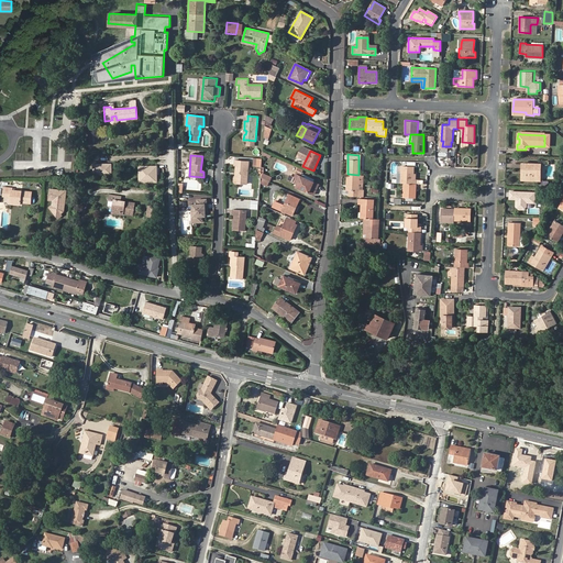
[(253,157),(253,166),(262,166),(262,157),(253,157)]
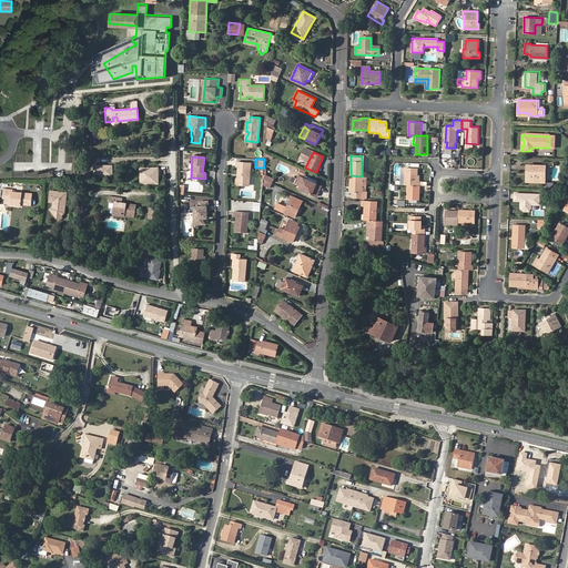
[(237,179),(236,183),(236,185),(250,185),(252,163),(237,162),(236,166),(239,168),(237,173),(240,173),(240,178),(237,178),(237,179)]
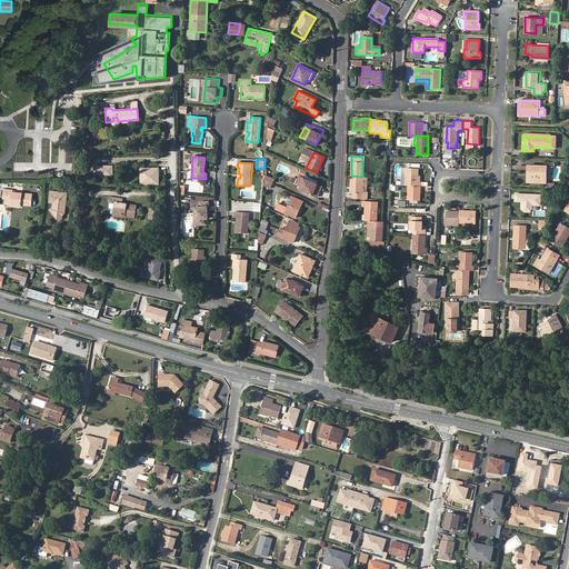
[(115,167),(89,166),(89,177),(115,178),(115,167)]
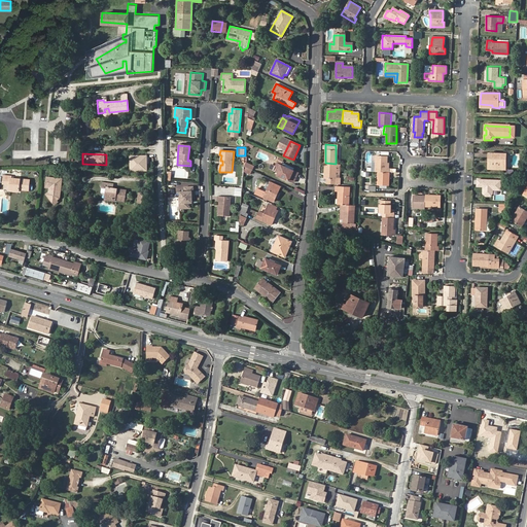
[(489,153),(489,159),(491,160),(491,170),(502,170),(502,160),(505,160),(506,154),(489,153)]
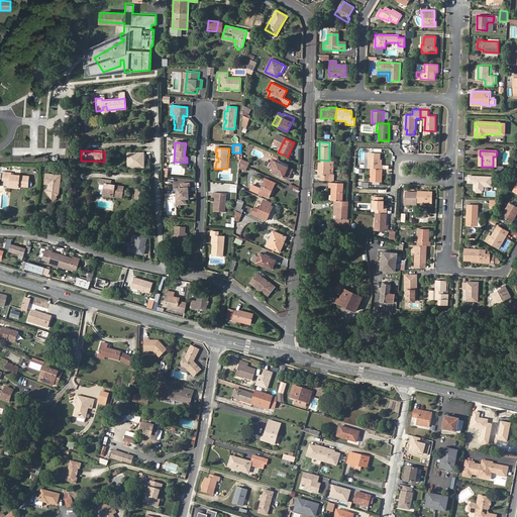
[(143,152),(127,152),(127,168),(144,167),(143,152)]
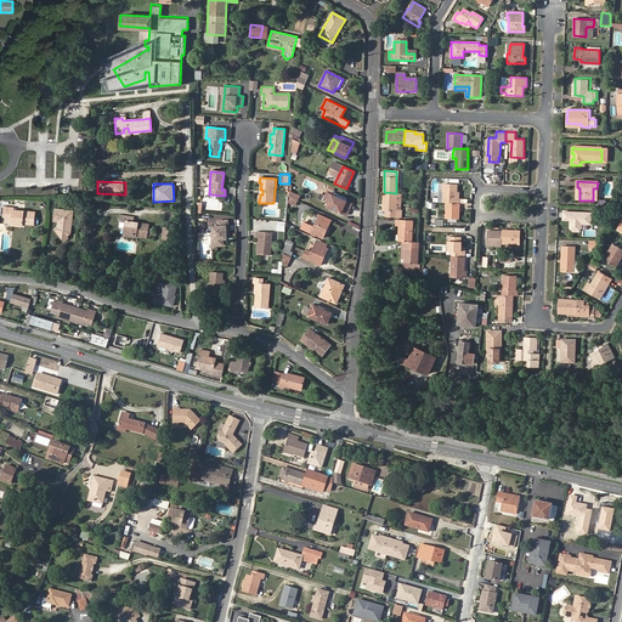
[(447,203),(461,203),(461,197),(457,197),(458,184),(445,184),(444,203),(447,203)]
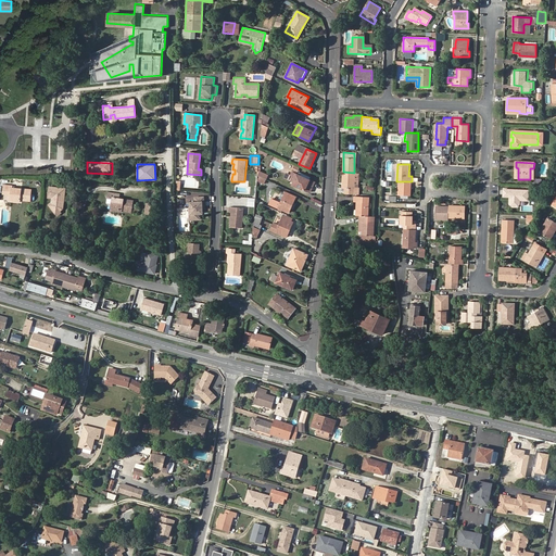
[(306,178),(307,176),(299,172),(298,175),(293,173),(291,172),(290,175),(286,173),(285,177),(288,179),(290,180),(291,178),(294,179),(292,184),(310,191),(314,182),(310,179),(306,178)]
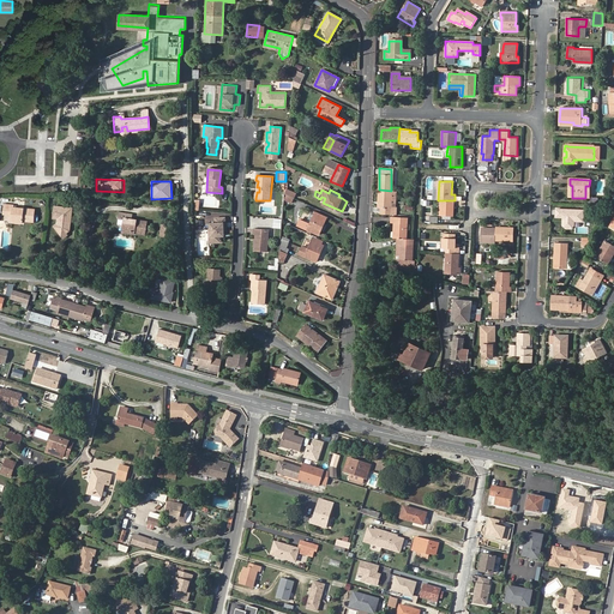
[(381,209),(381,214),(393,215),(393,208),(395,208),(395,191),(391,191),(379,190),(379,209),(381,209)]
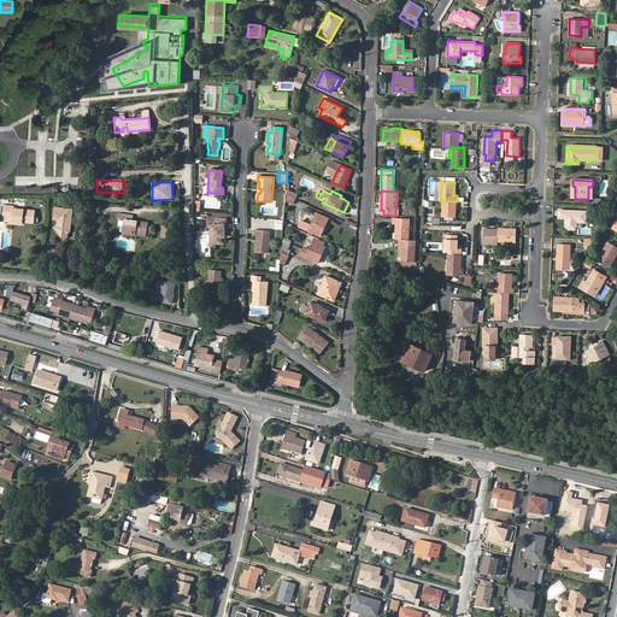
[(457,217),(457,201),(444,201),(442,217),(457,217)]
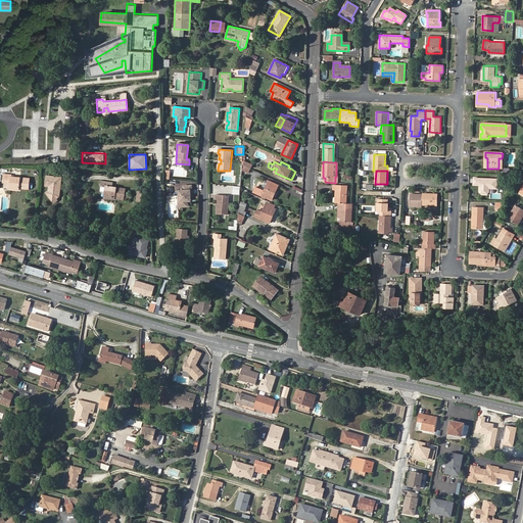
[(10,184),(10,190),(19,190),(19,188),(29,188),(29,180),(29,178),(18,178),(10,178),(10,176),(3,176),(3,183),(10,184)]
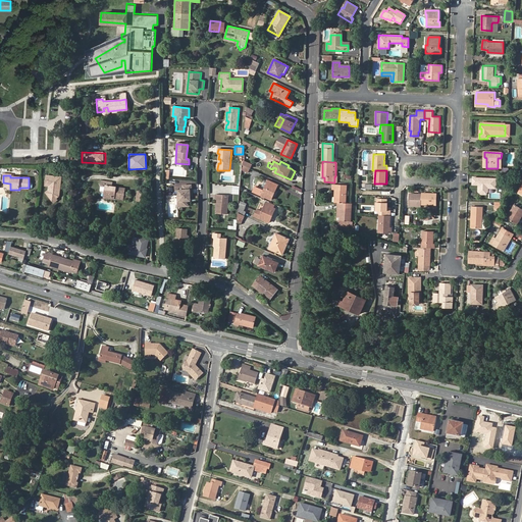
[(61,177),(47,176),(46,187),(50,187),(49,191),(47,193),(52,199),(55,197),(56,198),(58,196),(59,190),(58,190),(58,188),(60,188),(61,177)]
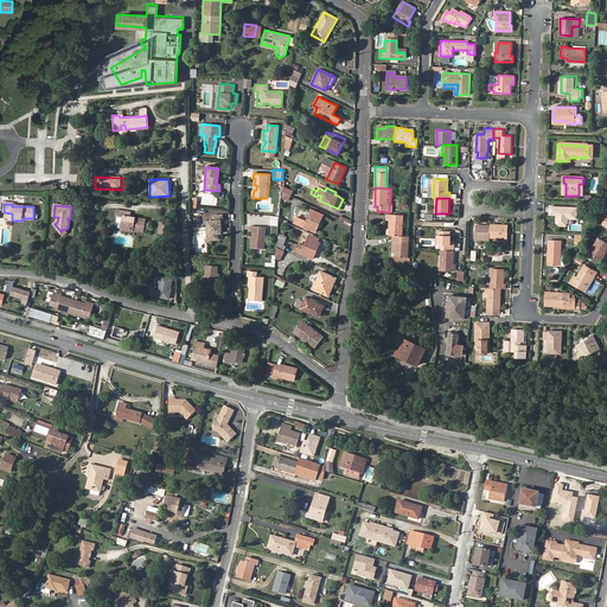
[(567,224),(567,219),(576,219),(576,208),(549,206),(549,215),(556,215),(556,218),(558,218),(558,219),(556,221),(560,225),(564,225),(567,224)]
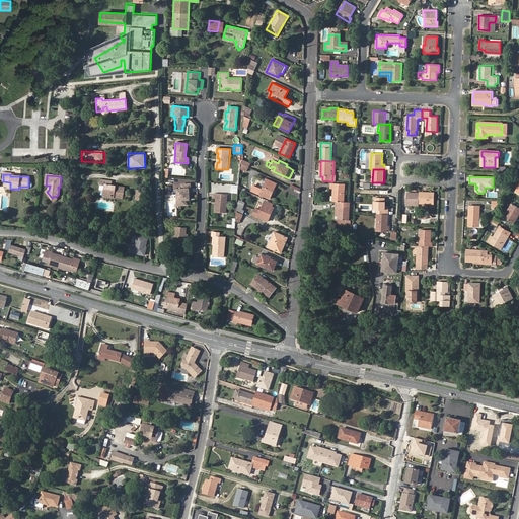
[(123,198),(124,192),(122,192),(123,187),(110,184),(110,180),(100,179),(99,184),(98,190),(99,191),(103,192),(103,196),(113,198),(114,196),(123,198)]
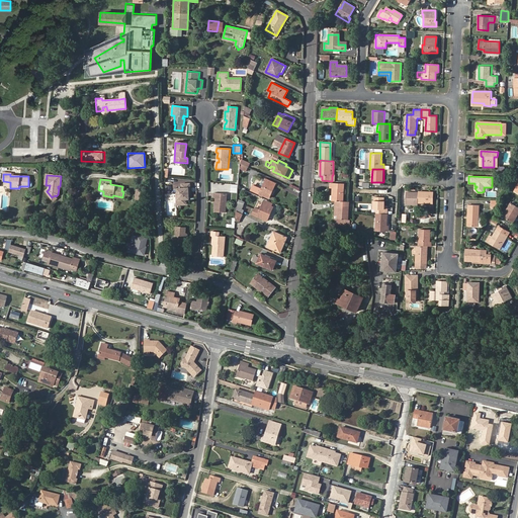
[(266,179),(265,180),(261,188),(258,187),(253,184),(251,189),(268,197),(275,183),(266,179)]
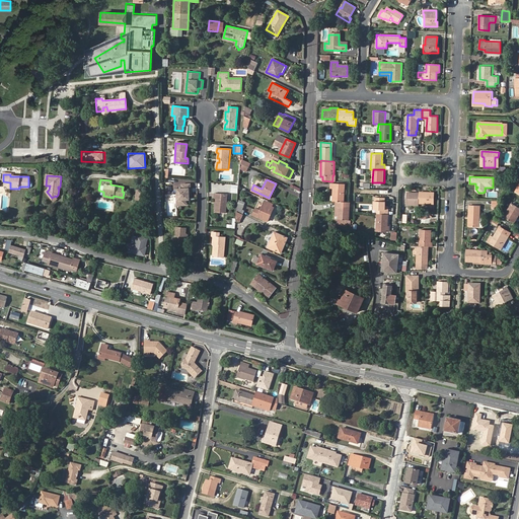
[(178,183),(178,189),(179,199),(180,199),(180,205),(188,205),(188,199),(191,199),(191,194),(191,191),(193,191),(193,183),(178,183)]
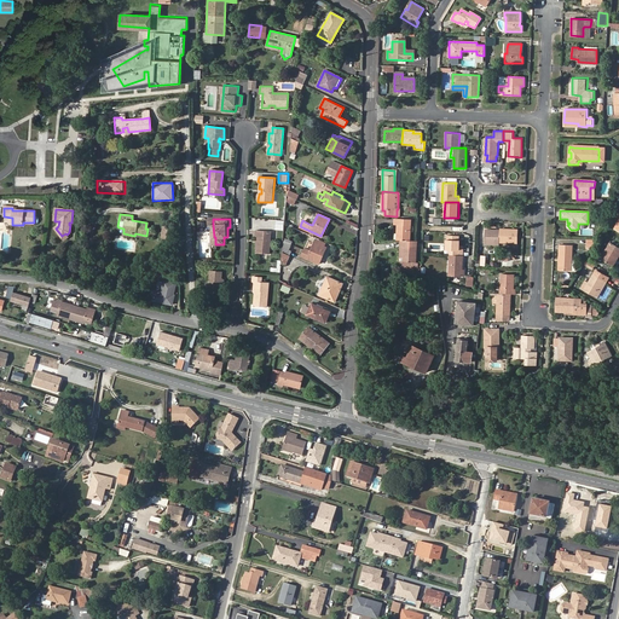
[(398,225),(397,241),(401,241),(409,241),(410,219),(394,219),(393,225),(398,225)]
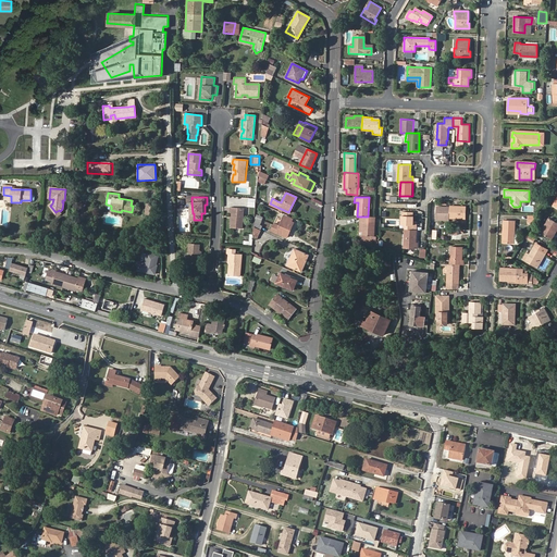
[(64,200),(62,200),(62,202),(63,202),(62,209),(60,211),(59,210),(56,212),(59,217),(62,214),(61,212),(63,210),(64,200)]
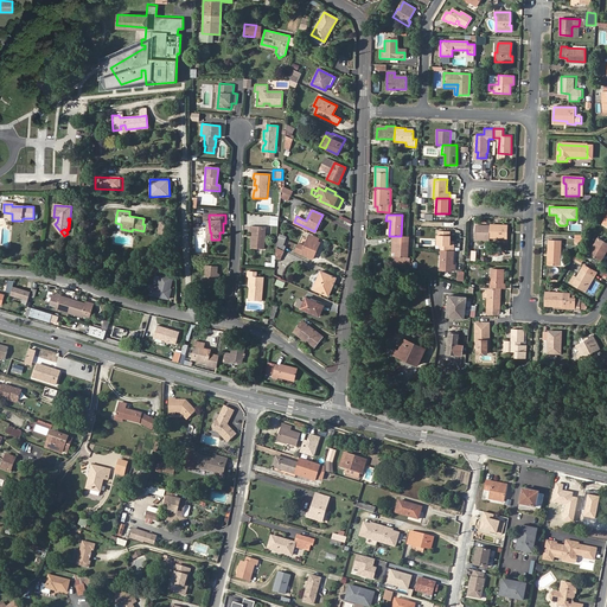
[(508,225),(490,224),(490,227),(489,238),(506,240),(508,225)]
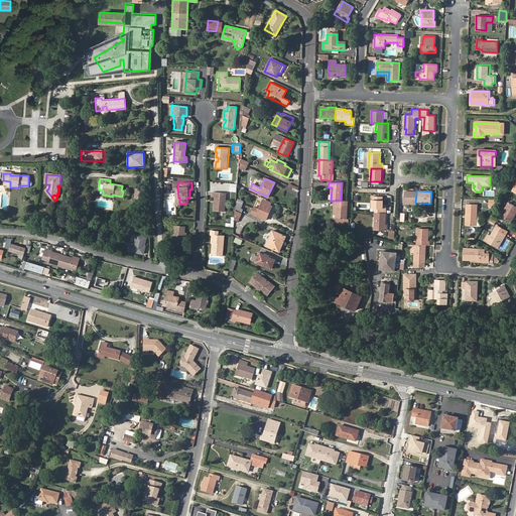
[(224,211),(226,192),(213,191),(212,197),(214,197),(213,210),(224,211)]
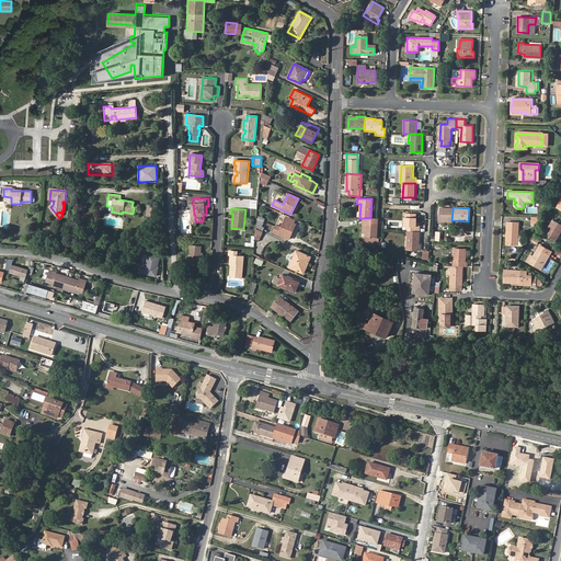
[(451,221),(451,220),(453,209),(439,208),(438,220),(451,221)]
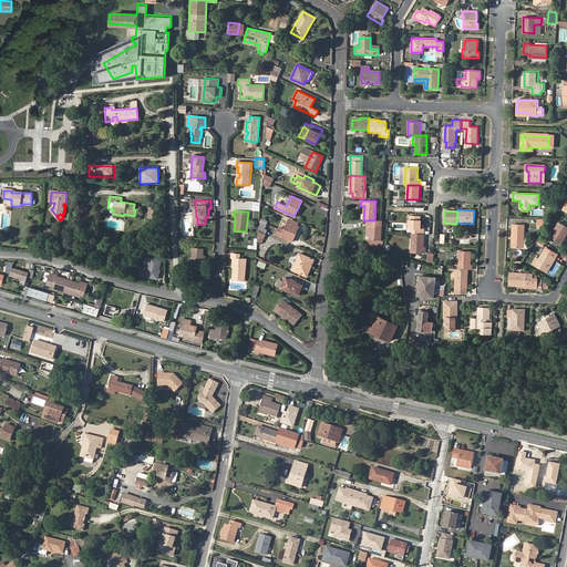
[(421,226),(421,216),(410,216),(410,229),(412,229),(412,234),(420,235),(423,235),(424,235),(424,227),(421,226)]
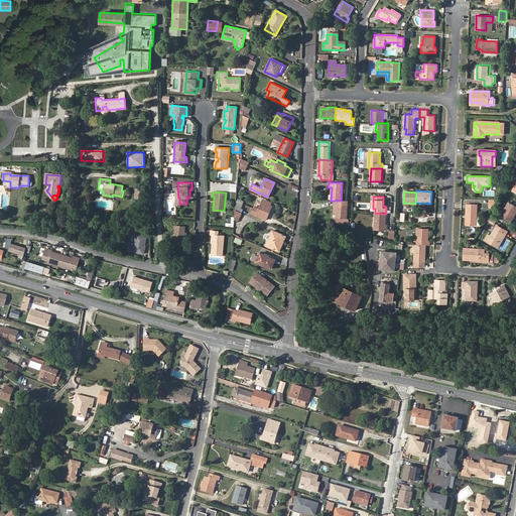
[(347,219),(348,202),(341,201),(335,201),(335,206),(338,206),(337,219),(338,219),(347,219)]
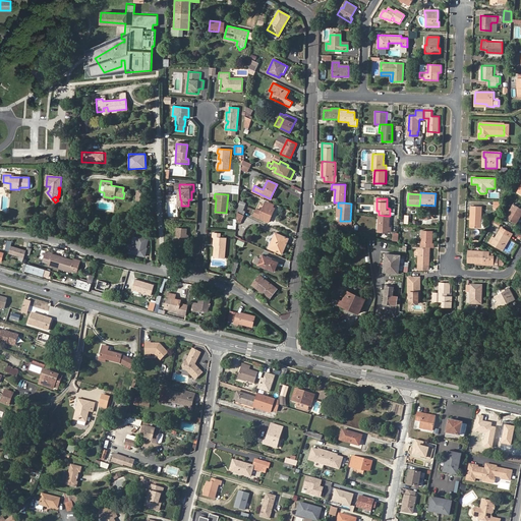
[(268,216),(273,207),(265,204),(261,211),(256,209),(253,215),(268,222),(270,217),(268,216)]
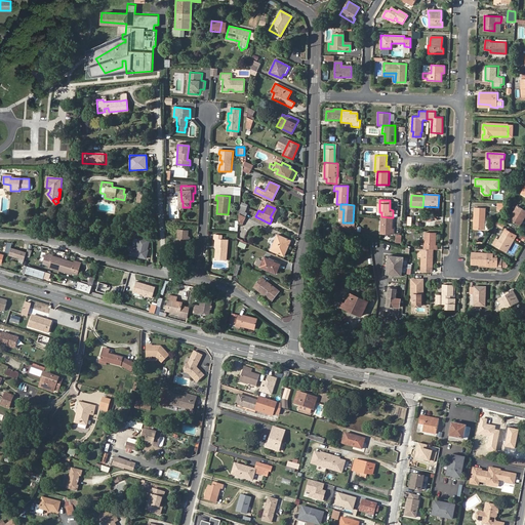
[(510,218),(520,225),(524,214),(524,208),(518,205),(510,218)]
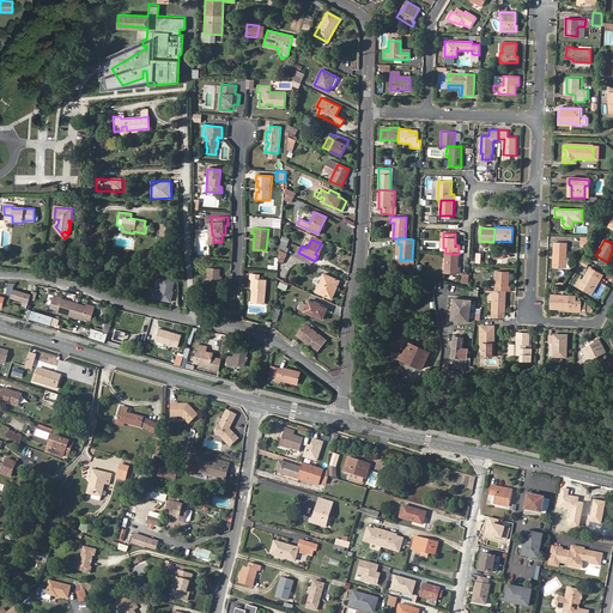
[(283,252),(286,253),(289,247),(286,246),(287,243),(281,241),(279,246),(279,249),(283,252)]
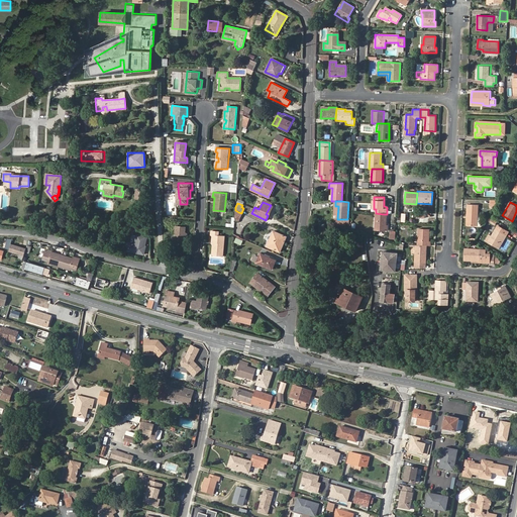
[(468,220),(468,226),(477,226),(481,226),(481,215),(478,215),(478,205),(469,204),(469,210),(467,209),(467,220),(468,220)]
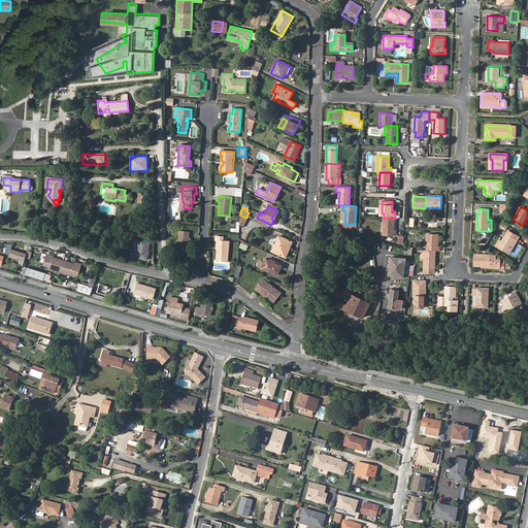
[(384,218),(383,236),(396,237),(396,232),(394,232),(394,219),(391,219),(384,218)]
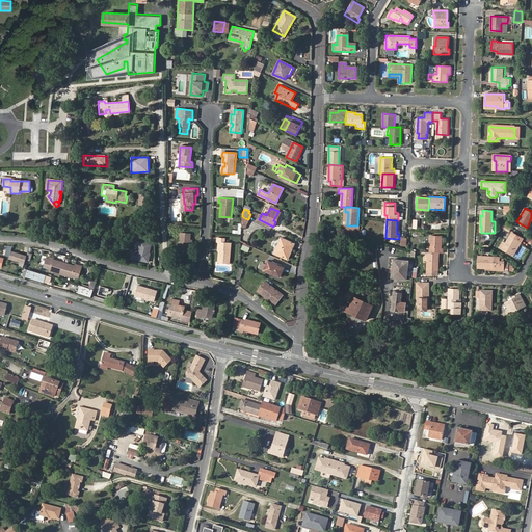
[(189,241),(189,238),(189,234),(179,233),(178,250),(187,250),(188,246),(191,244),(189,241)]
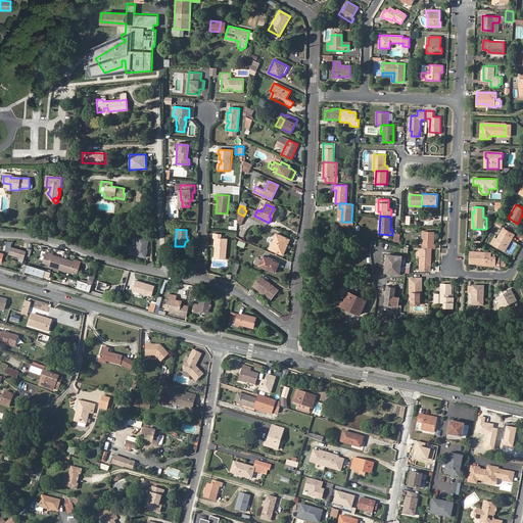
[(423,232),(422,248),(431,248),(435,248),(435,243),(433,243),(434,232),(423,232)]
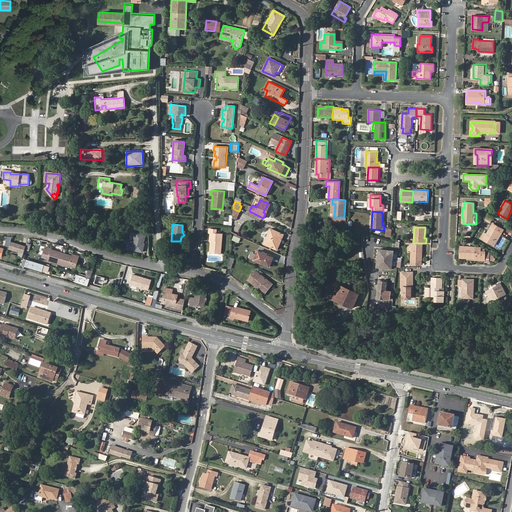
[(492,244),(499,232),(491,227),(484,239),(492,244)]
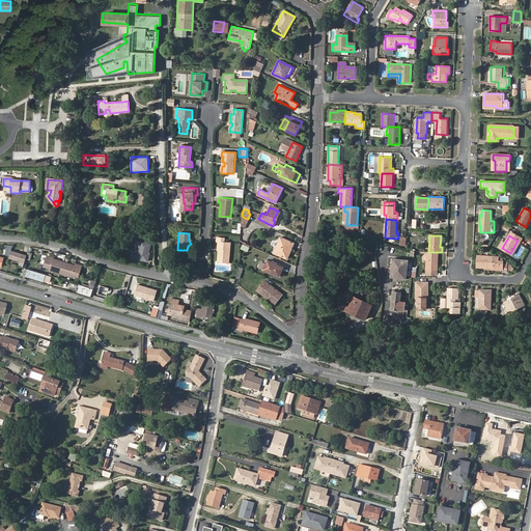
[(226,258),(226,261),(229,261),(231,242),(224,242),(224,238),(217,236),(217,242),(218,242),(217,249),(219,249),(220,249),(220,252),(218,252),(218,257),(226,258)]
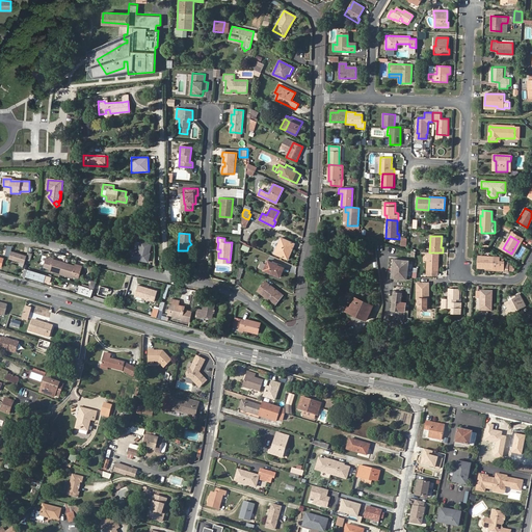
[(282,238),(274,253),(287,259),(294,243),(282,238)]
